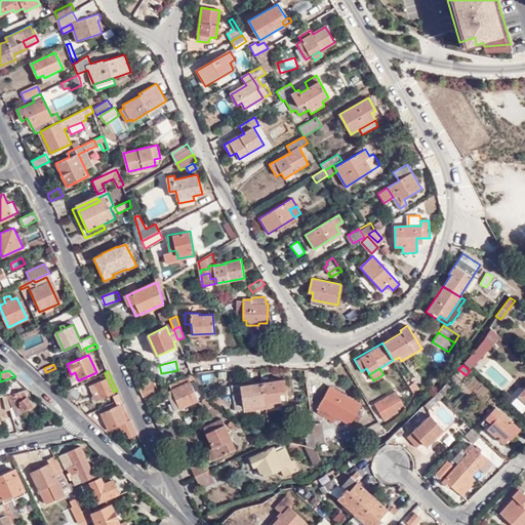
[(193,373),(169,385),(172,391),(167,393),(175,411),(199,401),(191,382),(196,380),(193,373)]
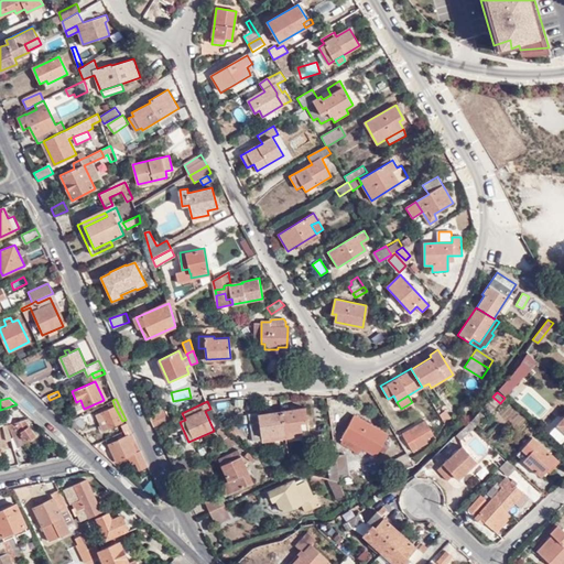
[(215,403),(216,411),(231,409),(230,401),(215,403)]
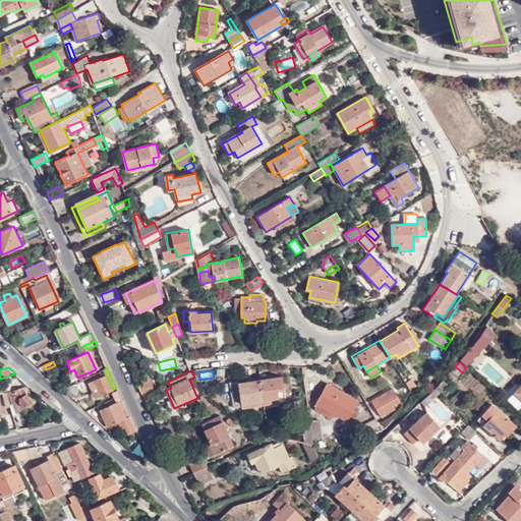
[(113,389),(106,375),(93,382),(100,396),(114,390),(113,389)]
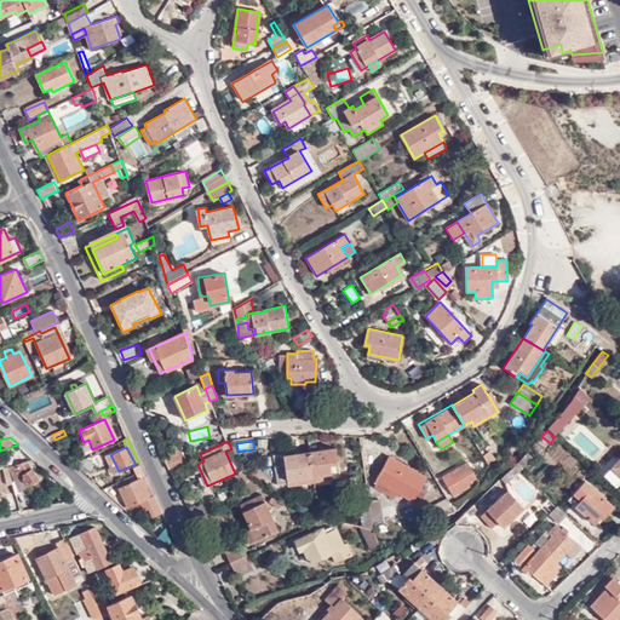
[(337,447),(310,451),(314,475),(333,472),(332,469),(340,468),(337,447)]
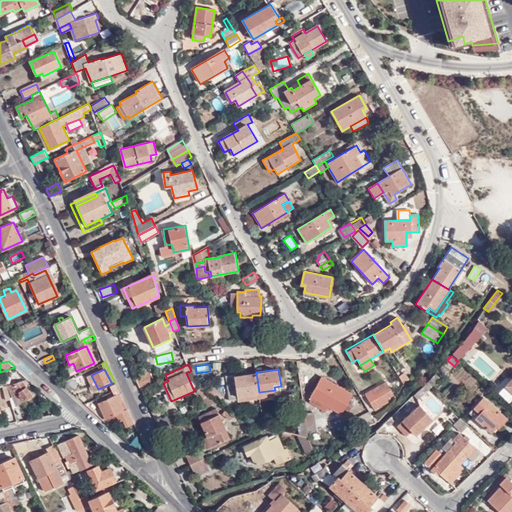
[(134,378),(138,387),(152,381),(148,371),(134,378)]
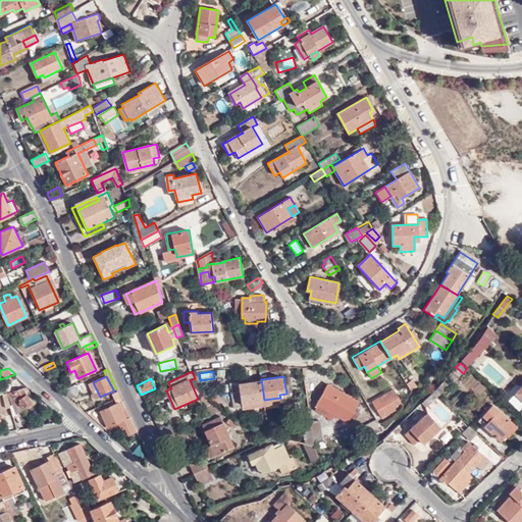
[(264,400),(261,379),(253,381),(246,382),(245,379),(231,380),(235,408),(244,407),(244,408),(265,405),(264,400)]
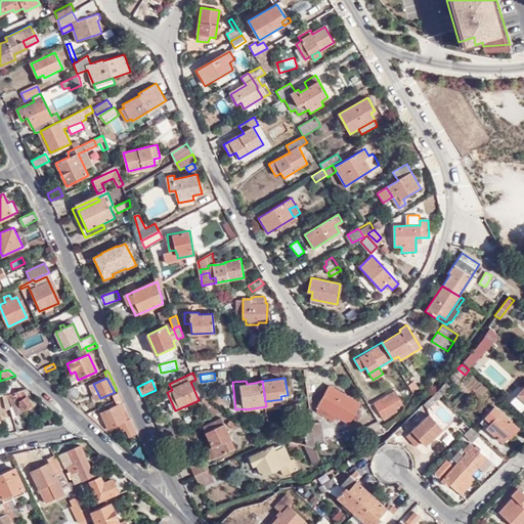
[(100,398),(93,384),(89,386),(96,401),(100,398)]
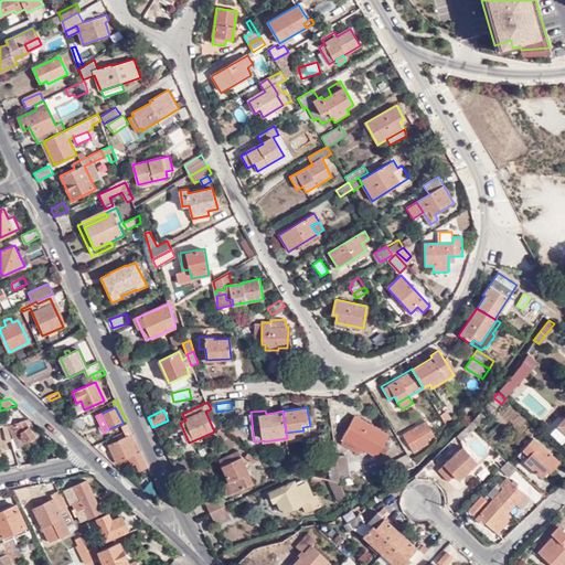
[(351,424),(348,429),(343,436),(342,445),(359,455),(363,448),(376,456),(388,435),(355,416),(351,424)]
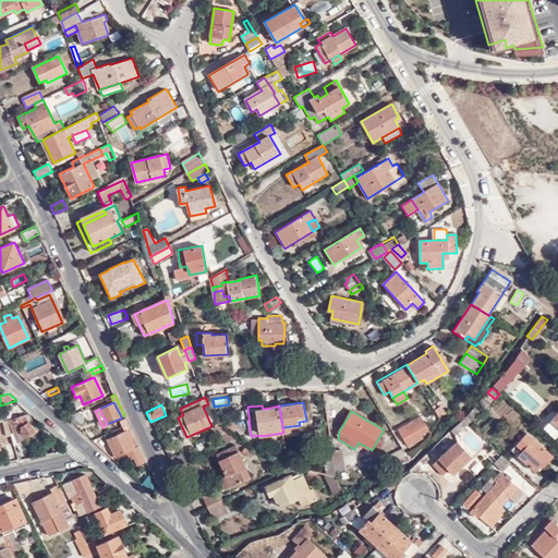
[(34,429),(24,414),(1,421),(12,446),(16,441),(14,437),(22,433),(24,436),(34,429)]
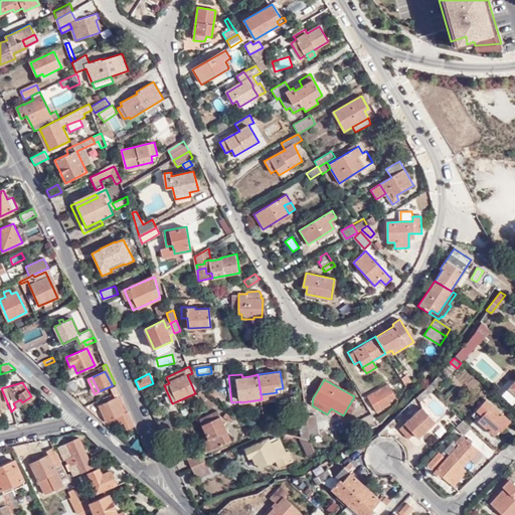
[(397,396),(389,383),(368,396),(377,411),(391,404),(389,401),(397,396)]
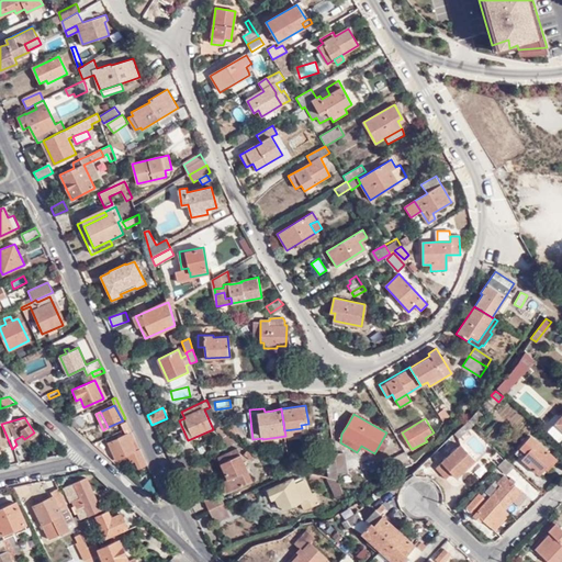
[(302,428),(284,430),(285,436),(310,431),(308,424),(301,425),(302,428)]
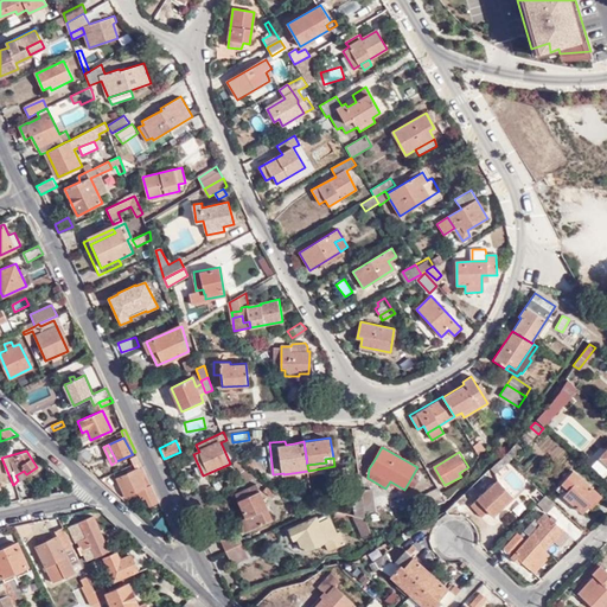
[(494,473),(508,462),(502,458),(490,468),(494,473)]
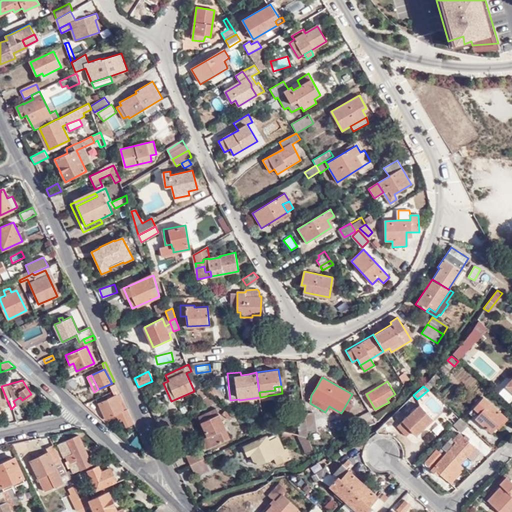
[(197,390),(209,406),(217,403),(208,395),(202,387),(197,390)]
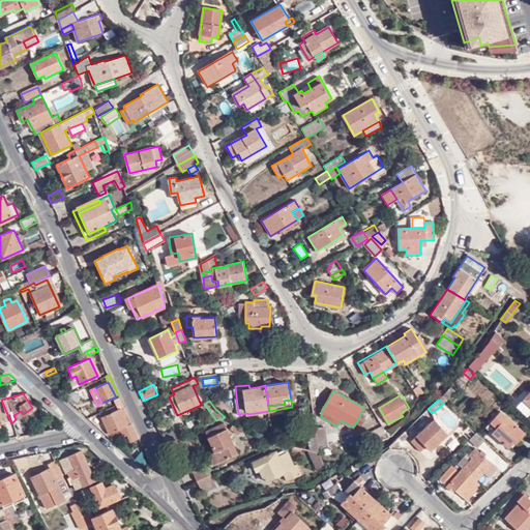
[(118,405),(116,405),(118,410),(119,409),(127,425),(133,423),(122,402),(118,405)]
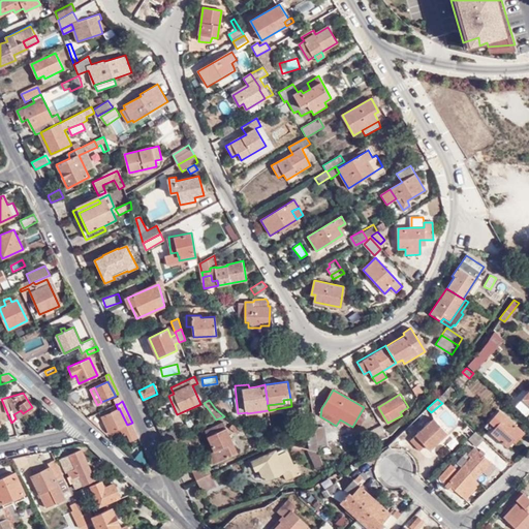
[(130,440),(138,437),(132,423),(127,425),(119,408),(118,409),(101,417),(109,433),(119,428),(123,436),(127,434),(130,440)]
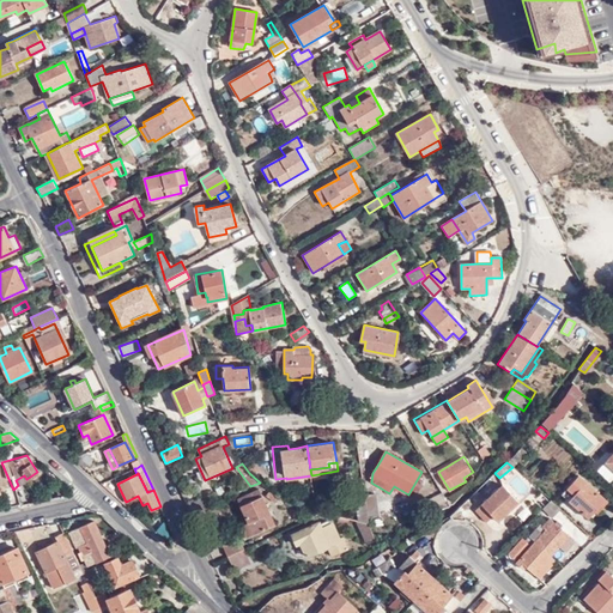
[(18,485),(26,479),(24,475),(16,480),(18,485)]
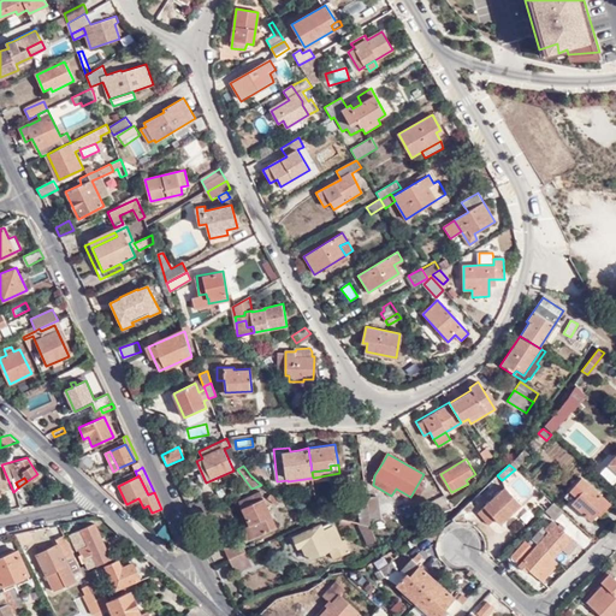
[(609,503),(580,478),(568,491),(569,492),(564,497),(592,522),(609,503)]
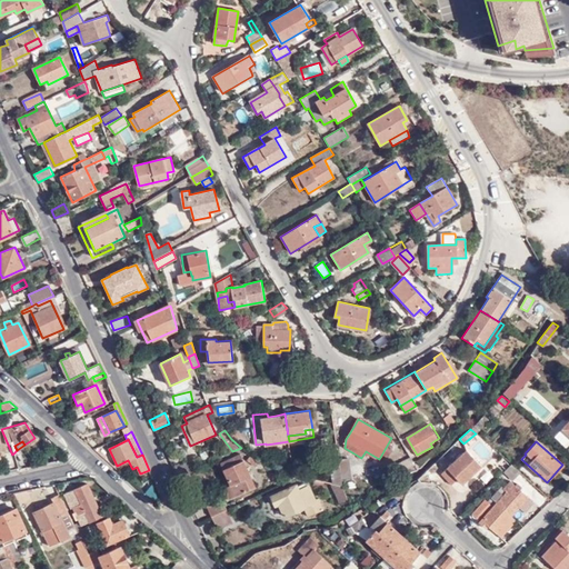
[(480,465),(467,450),(441,473),(451,485),(457,479),(460,483),(480,465)]
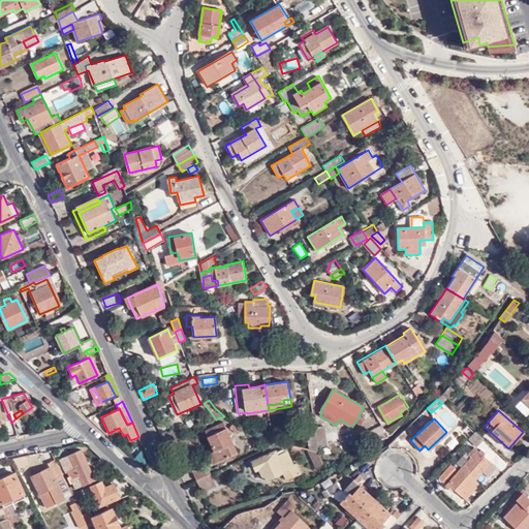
[(238,452),(224,423),(205,431),(215,452),(209,454),(213,463),(238,452)]
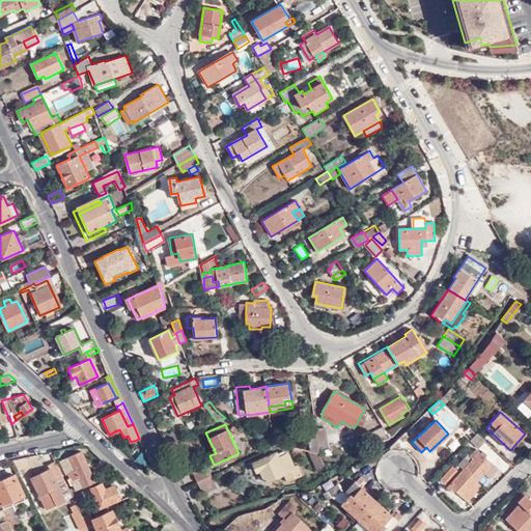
[(239,435),(242,430),(234,425),(231,429),(239,435)]
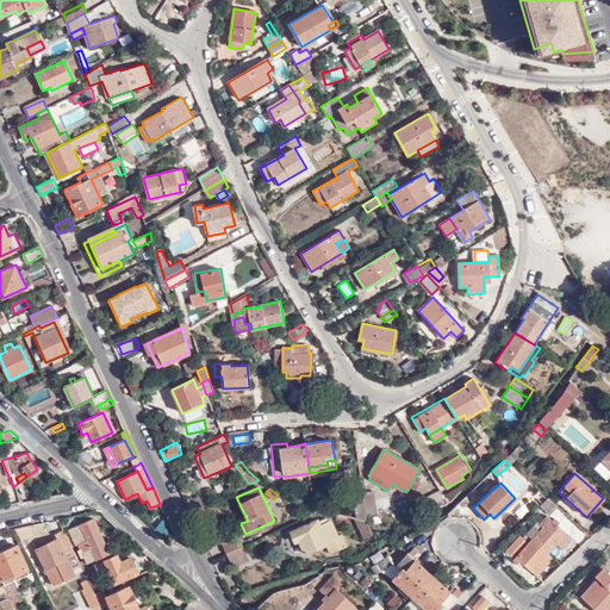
[(439,504),(446,500),(439,489),(414,502),(418,511),(436,502),(439,504)]
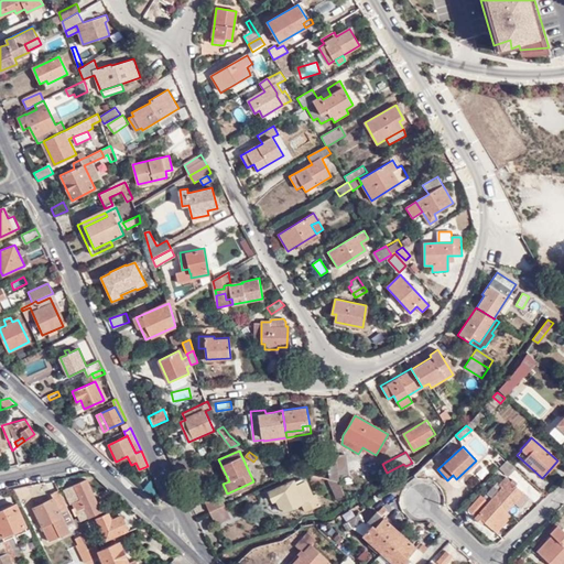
[(345,454),(335,455),(337,475),(347,473),(345,454)]
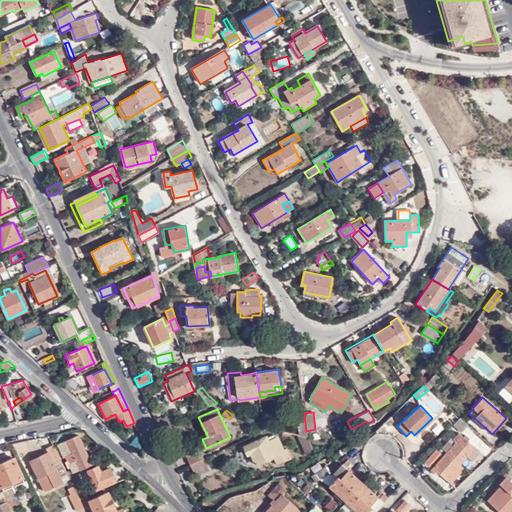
[(306,431),(304,413),(296,415),(299,432),(306,431)]
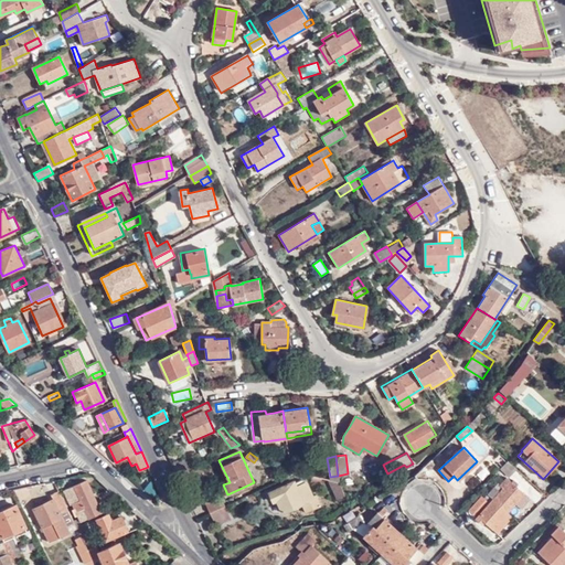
[(171,466),(176,475),(190,467),(187,459),(171,466)]
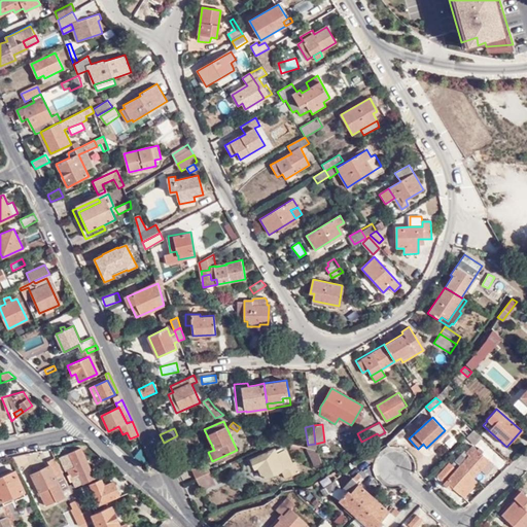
[(469,442),(478,433),(472,430),(465,437),(469,442)]
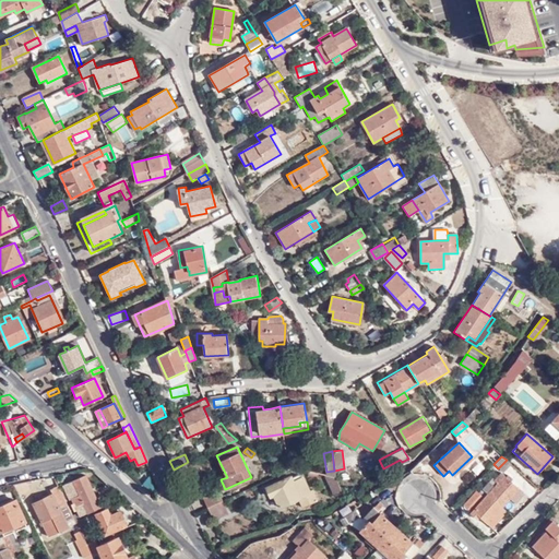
[(487,492),(501,506),(509,498),(513,501),(522,492),(500,472),(490,483),(488,482),(482,488),(487,492)]
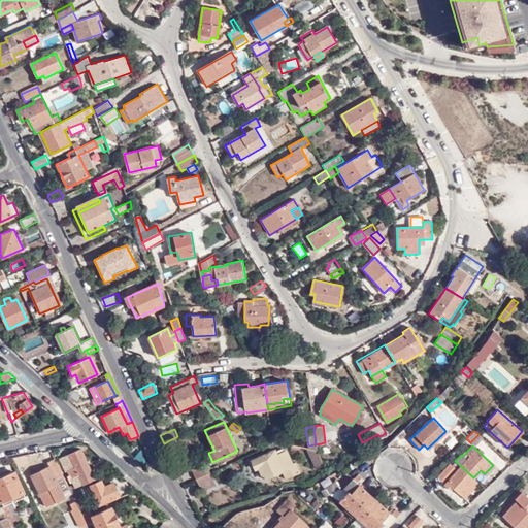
[(315,467),(322,464),(321,460),(319,461),(317,454),(318,453),(317,450),(305,448),(315,467)]
